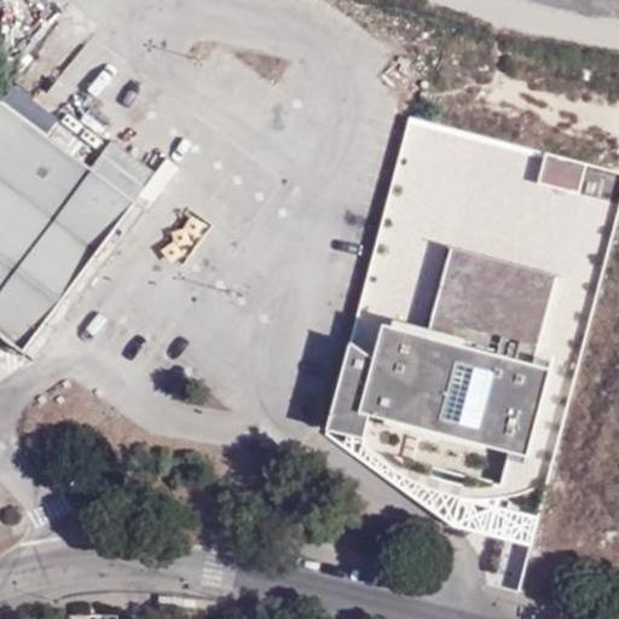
[(0,295),(93,171),(0,100),(0,295)]
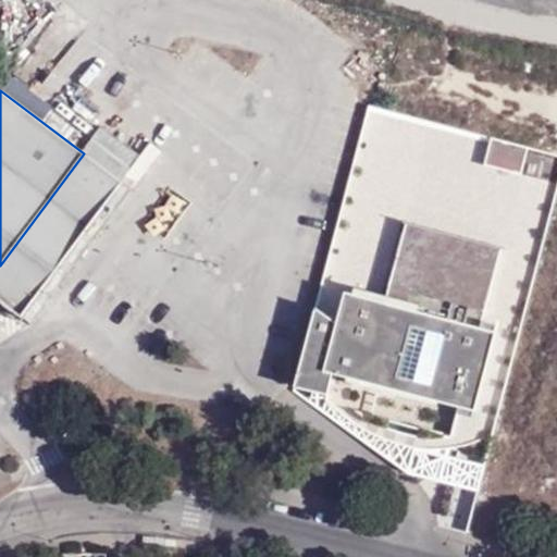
[(530,146),(493,137),(486,165),(522,174),(530,146)]
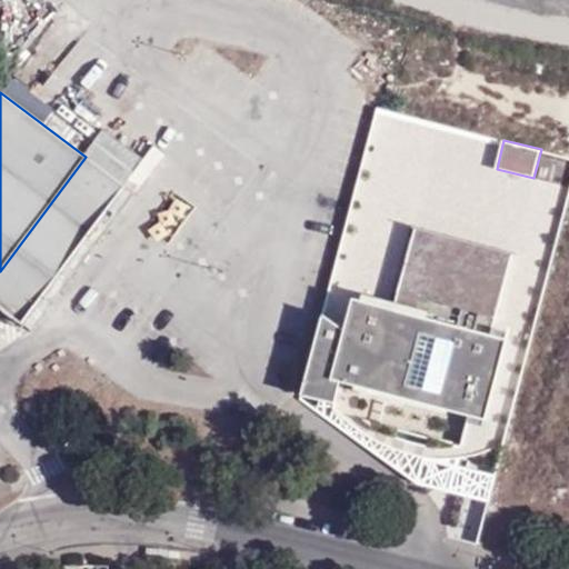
[(125,191),(86,157),(0,271),(0,303),(27,323),(48,295),(45,292),(100,217),(103,219),(125,191)]
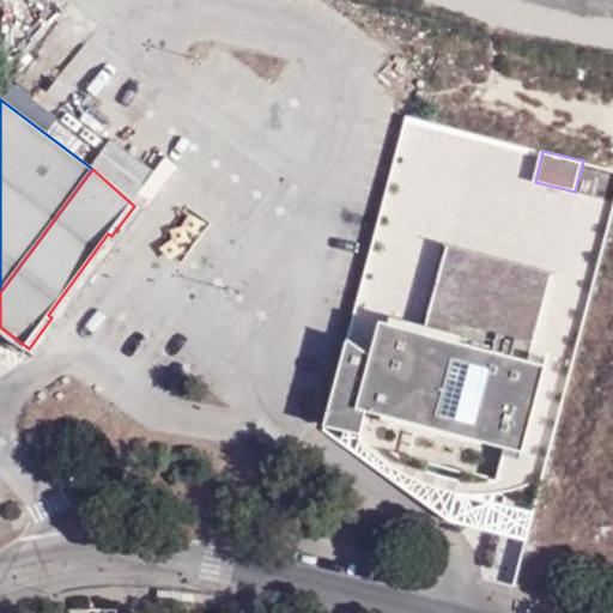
[(143,214),(134,206),(111,236),(52,317),(29,349),(37,354),(143,214)]
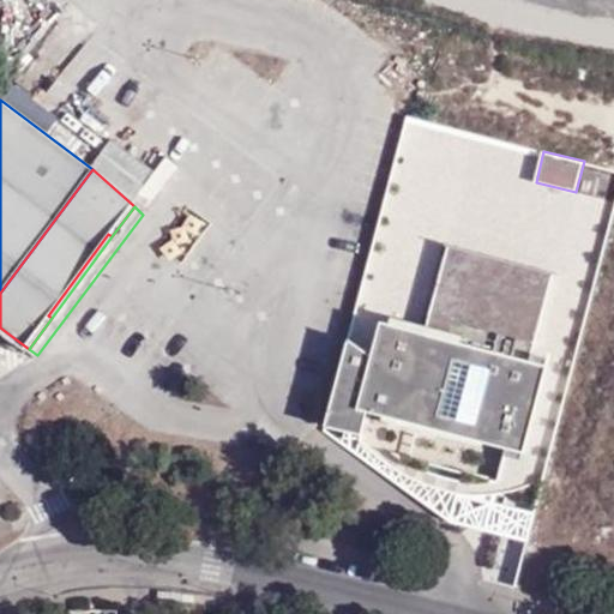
[(563,274),(447,244),(425,329),(381,318),(375,342),(348,336),(325,425),(368,437),(374,414),(515,451),(503,499),(542,482),(572,367),(541,359),(563,274)]
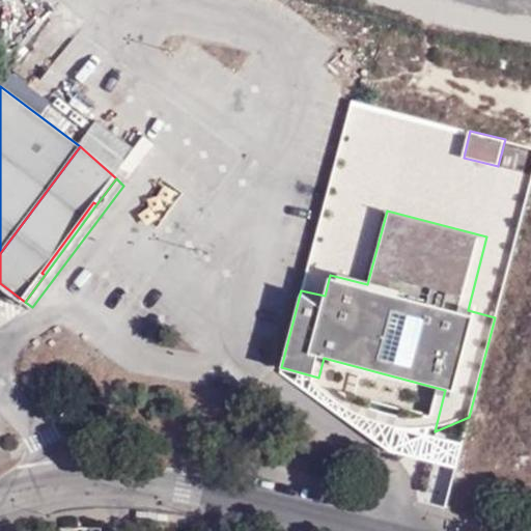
[(101,415),(85,414),(85,425),(101,425),(101,415)]
